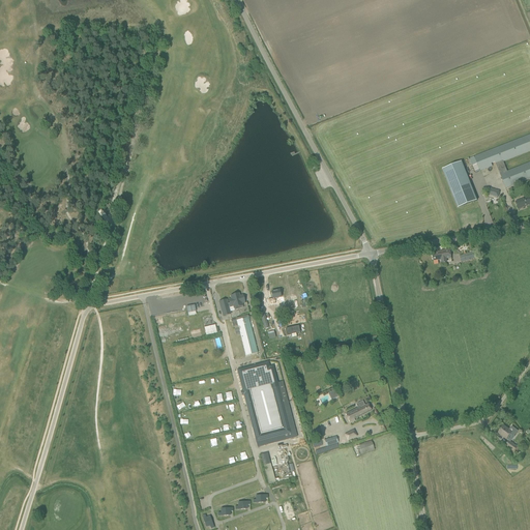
[(529,134),(491,150),(470,158),(475,173),(481,171),(493,167),(492,164),(496,162),(496,164),(500,174),(506,188),(529,178),(529,134)]
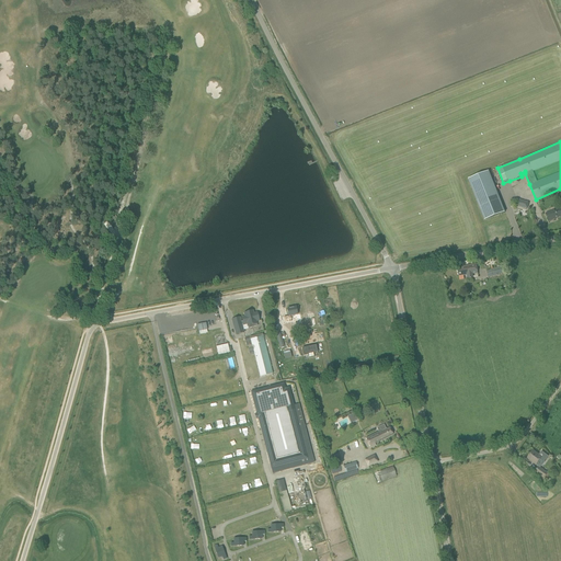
[(504,213),(488,171),(470,179),(485,219),(504,213)]
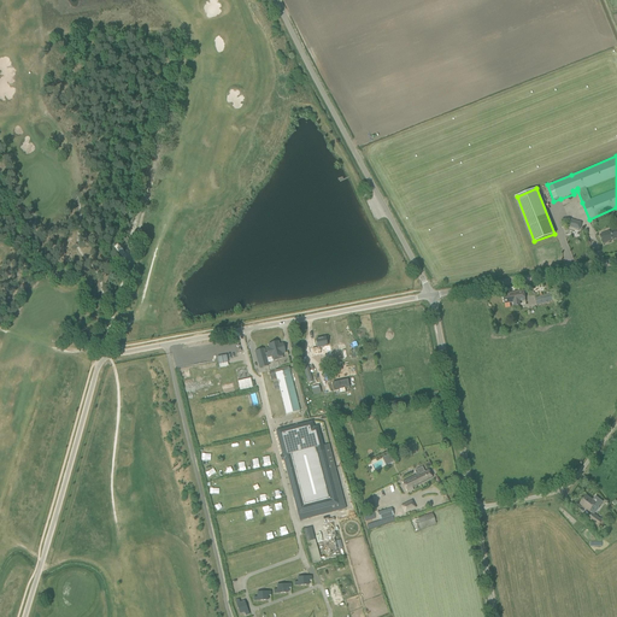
[(616,238),(616,230),(616,229),(612,230),(600,235),(604,244),(616,238)]
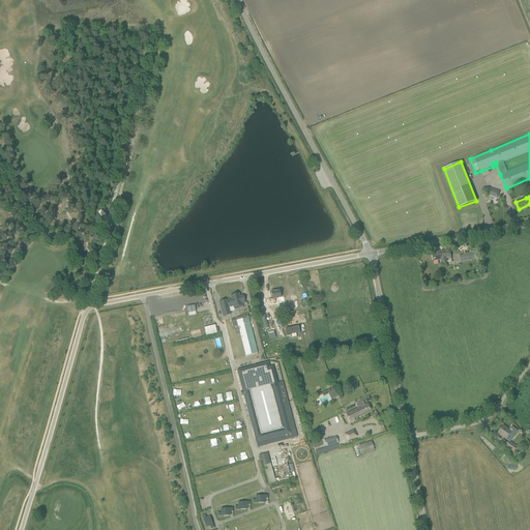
[(432,254),(433,259),(434,261),(442,260),(443,263),(447,262),(446,259),(451,258),(450,251),(432,254)]
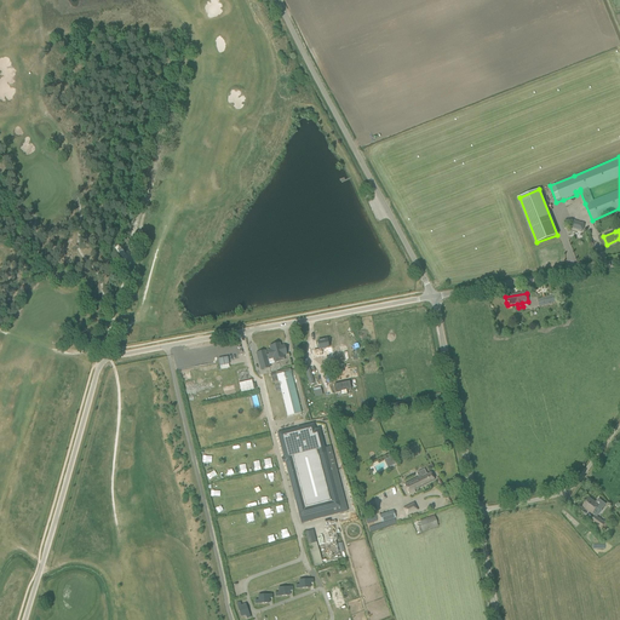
[(538,299),(539,305),(539,308),(555,303),(555,302),(552,296),(538,299)]
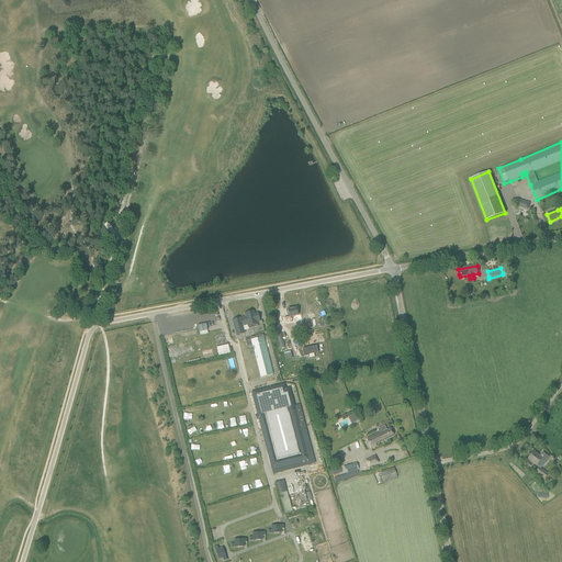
[(288,310),(289,315),(289,316),(293,316),(293,321),(299,319),(296,308),(288,310)]
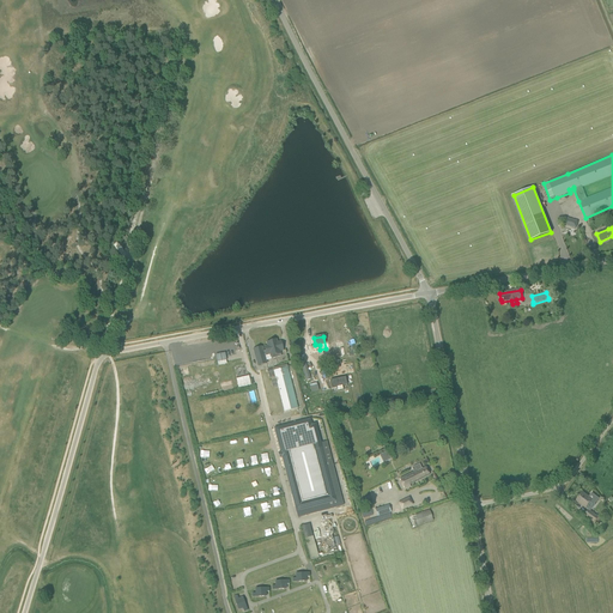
[(256,354),(259,362),(266,360),(263,356),(269,354),(272,359),(280,357),(279,351),(283,351),(280,343),(277,344),(277,340),(267,343),(268,346),(265,347),(266,351),(263,352),(262,347),(254,350),(255,354),(256,354)]
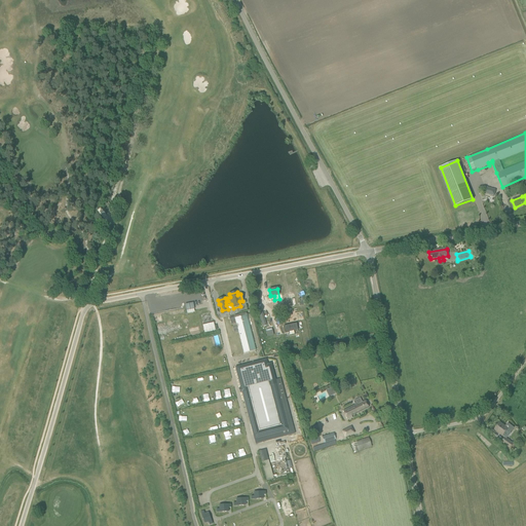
[(185,303),(186,313),(194,312),(193,302),(185,303)]
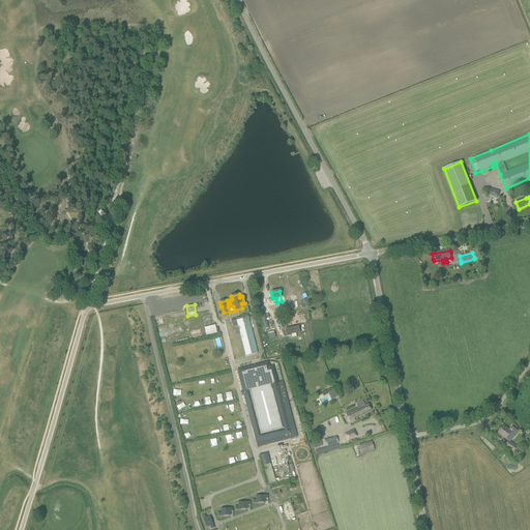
[(175,316),(184,314),(182,306),(173,308),(175,316)]
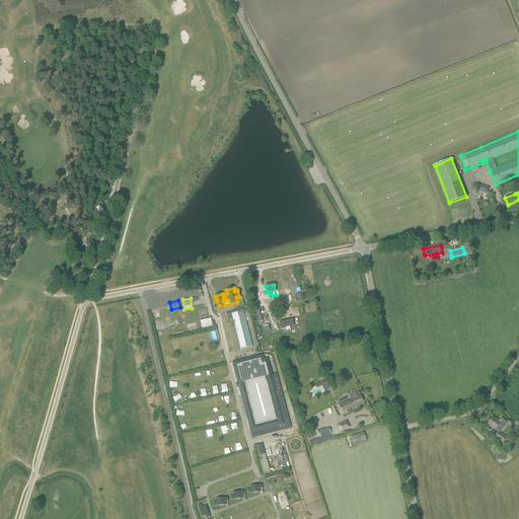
[(243,311),(243,309),(231,311),(231,314),(226,315),(227,320),(228,320),(229,320),(230,322),(229,322),(231,328),(234,327),(239,349),(251,346),(243,311)]
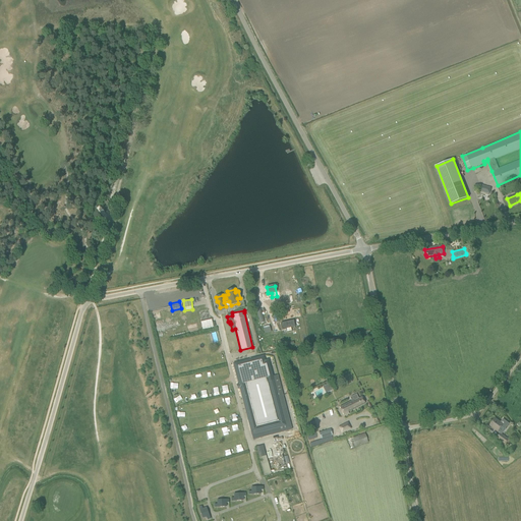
[(203,330),(214,327),(212,319),(200,322),(203,330)]
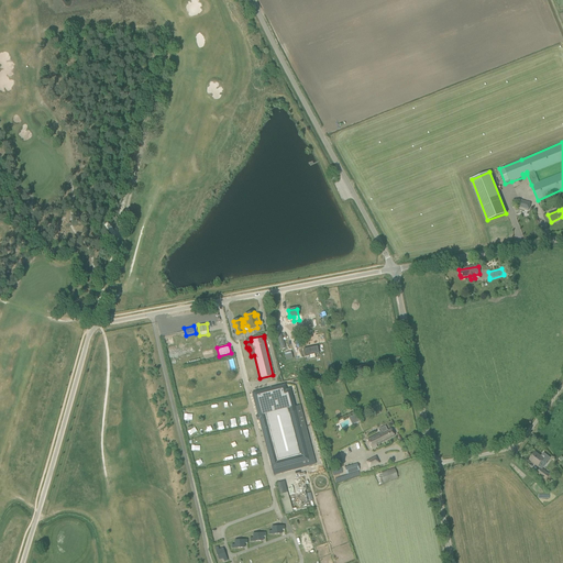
[(307,363),(313,362),(311,349),(304,350),(307,363)]
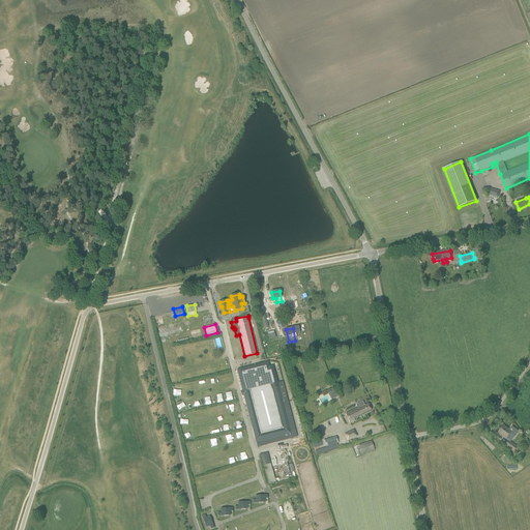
[(266,366),(238,374),(242,391),(241,391),(242,395),(243,395),(247,409),(256,442),(287,435),(291,434),(284,404),(283,400),(287,399),(284,384),(278,386),(278,383),(274,370),(267,371),(266,366)]
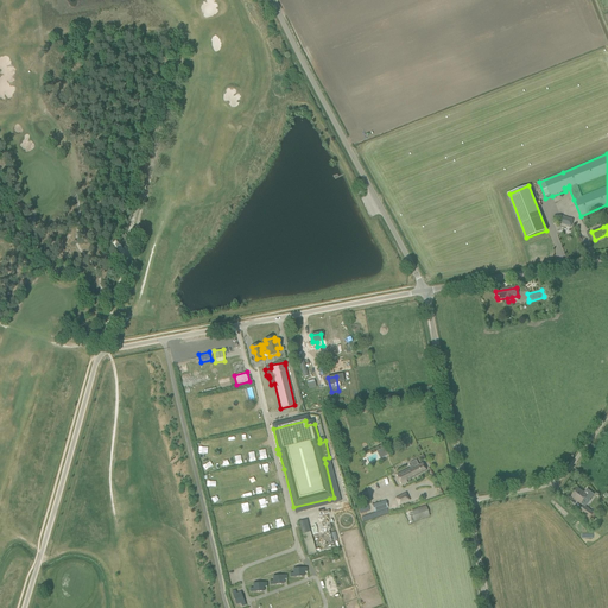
[(377,451),(380,460),(388,456),(385,448),(377,451)]
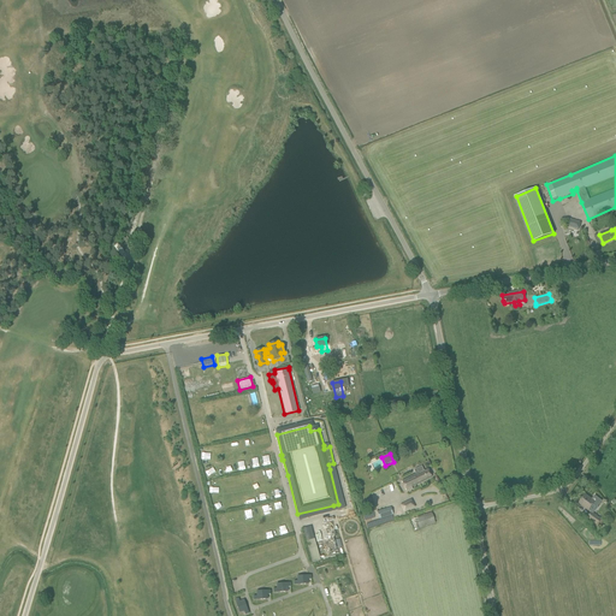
[(431,477),(427,468),(424,471),(421,467),(414,471),(415,473),(415,474),(402,481),(402,484),(406,490),(432,477),(431,477)]
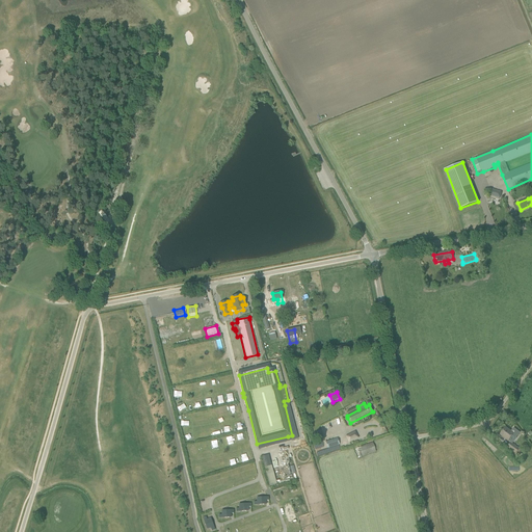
[(505,427),(500,434),(508,441),(512,435),(515,437),(520,433),(513,428),(511,431),(505,427)]
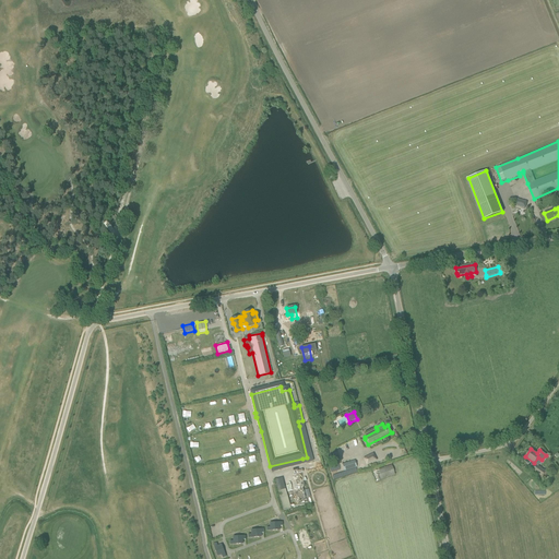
[(372,453),(364,459),(367,464),(376,460),(372,453)]
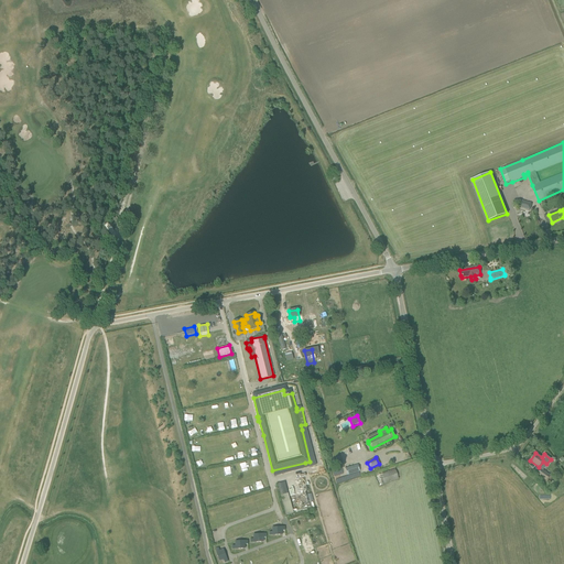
[(359,470),(358,465),(345,469),(347,475),(359,470)]
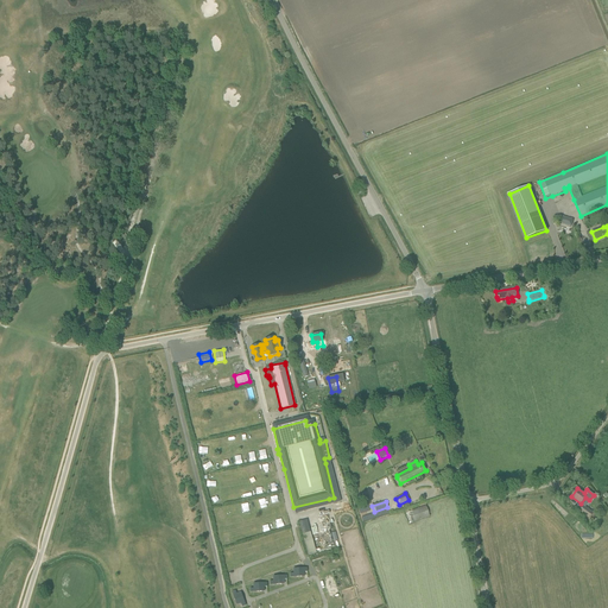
[(425,506),(407,512),(411,523),(429,515),(425,506)]
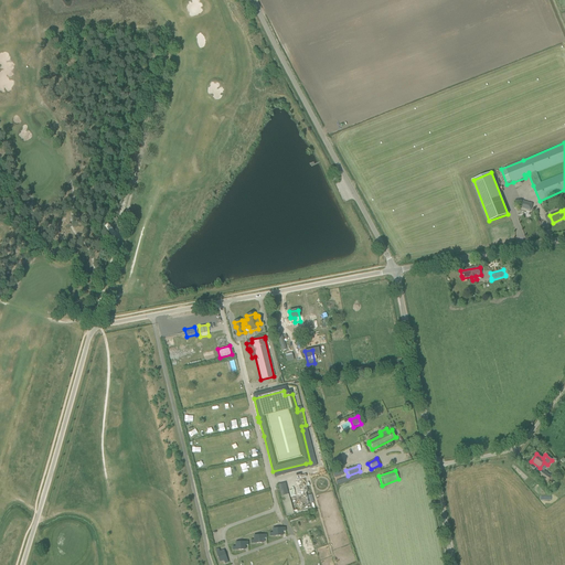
[(552,477),(543,470),(540,475),(548,481),(552,477)]
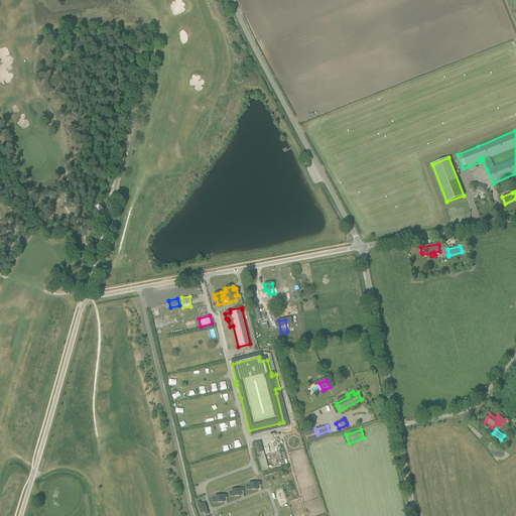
[(261,440),(254,441),(260,472),(267,470),(261,440)]
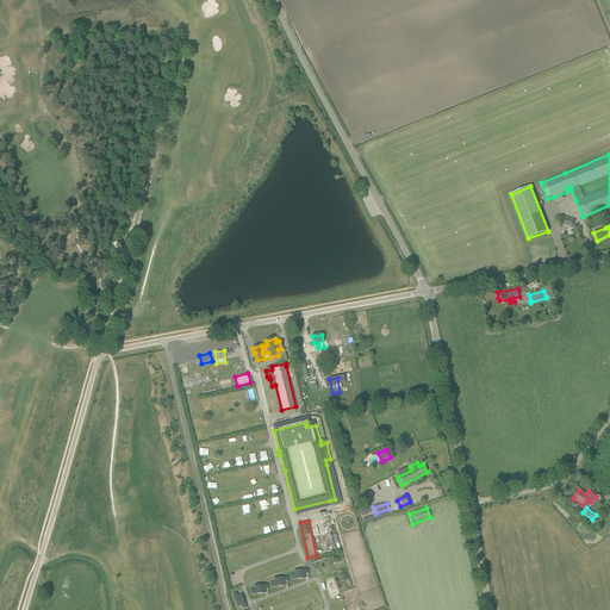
[(251,543),(254,555),(262,553),(260,541),(251,543)]
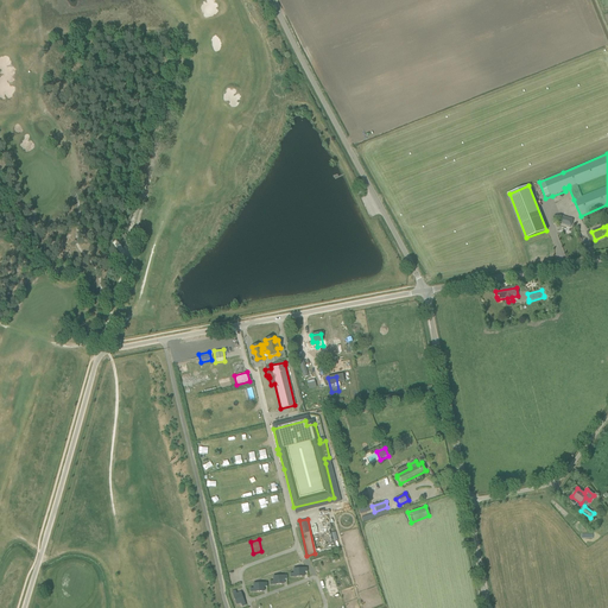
[(283,576),(273,576),(273,586),(284,584),(284,580),(286,580),(286,576),(283,576)]
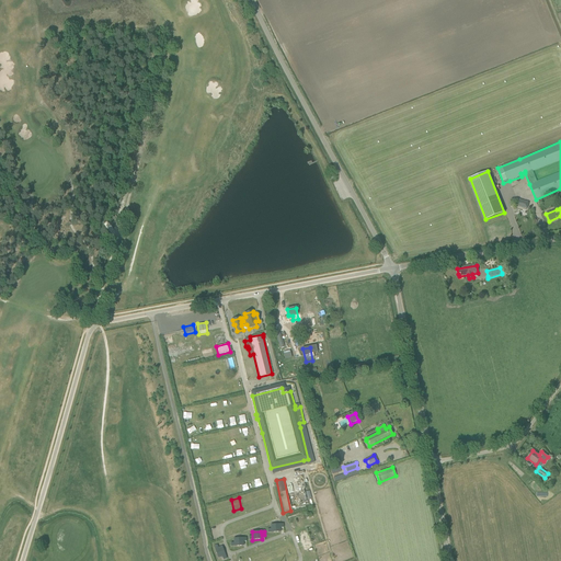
[(243,538),(233,539),(235,547),(243,546),(243,541),(247,541),(245,538),(243,538)]
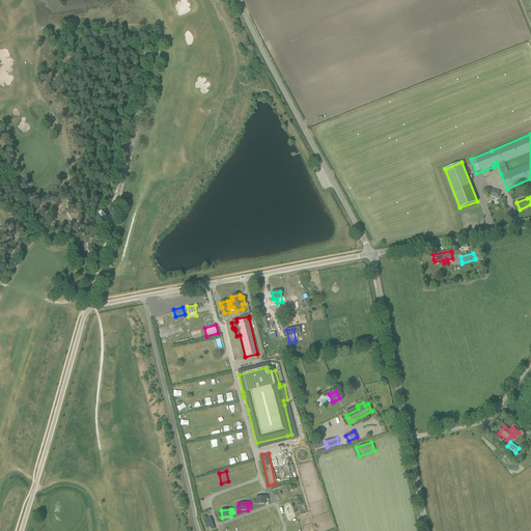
[(205,516),(202,518),(203,520),(206,528),(214,526),(211,518),(206,519),(205,516)]
